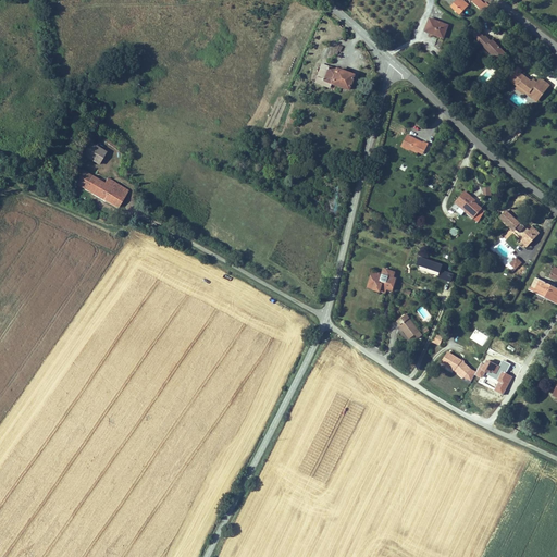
[(461,15),(470,5),(463,0),(457,0),(452,8),(461,15)]
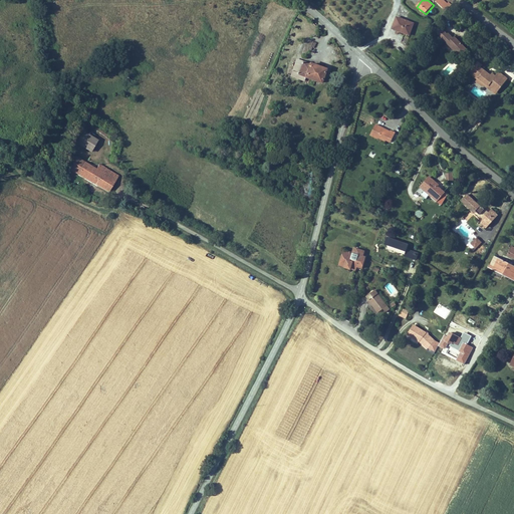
[(447,11),(452,5),(449,2),(448,4),(443,0),(437,0),(436,1),(447,11)]
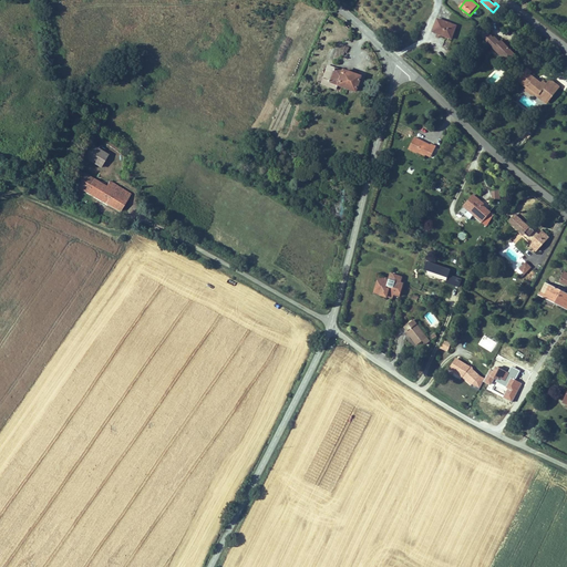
[(457,26),(437,19),(433,33),(452,40),(457,26)]
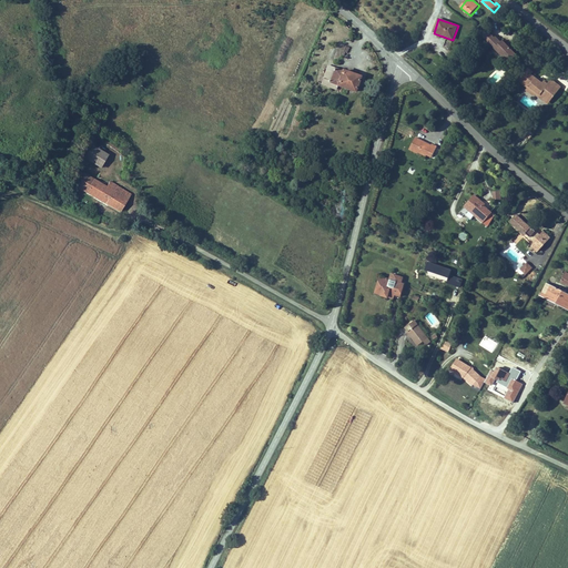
[(487,41),(493,36),(486,30),(480,37),(486,42),(487,41)]
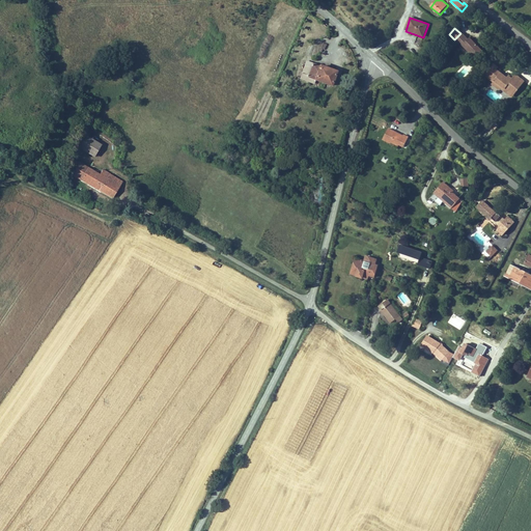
[(484,52),(470,38),(469,39),(464,34),(463,35),(460,33),(455,38),(477,59),(484,52)]
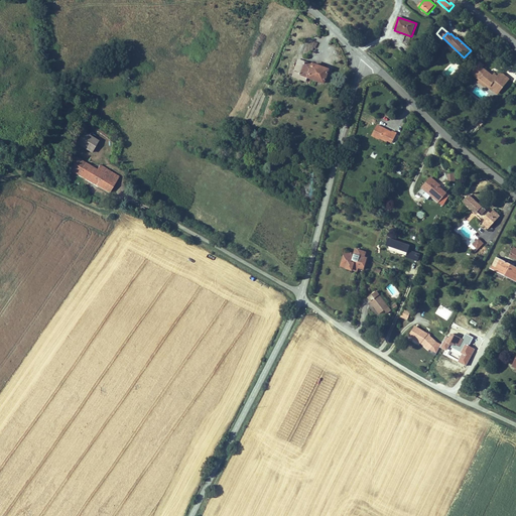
[(326,81),(330,70),(311,63),(311,65),(298,59),(292,77),(305,82),(306,79),(324,85),(326,81)]
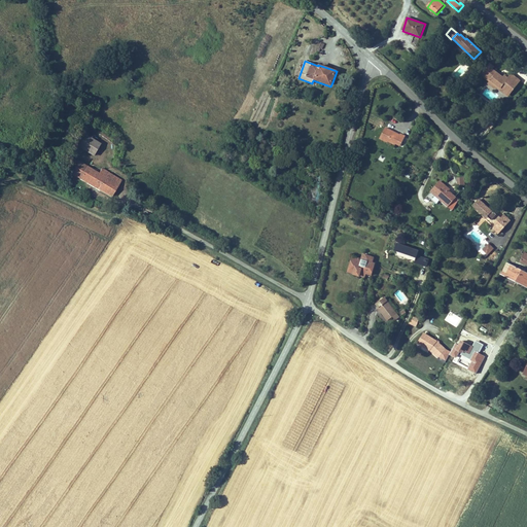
[(494,67),(490,64),(487,69),(488,70),(484,75),(491,81),(490,82),(489,84),(496,90),(497,88),(498,86),(505,92),(512,84),(516,88),(521,81),(513,74),(508,78),(505,76),(504,78),(493,69),(494,67)]
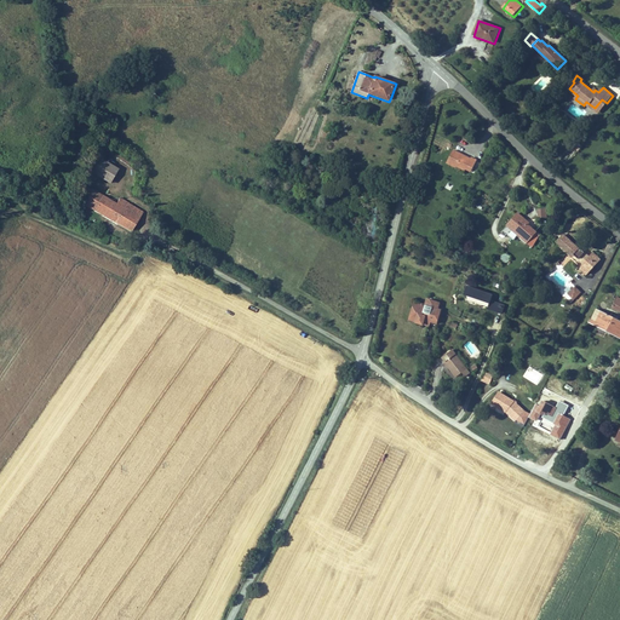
[(574,82),(573,81),(567,89),(577,97),(578,96),(569,89),(574,82)]
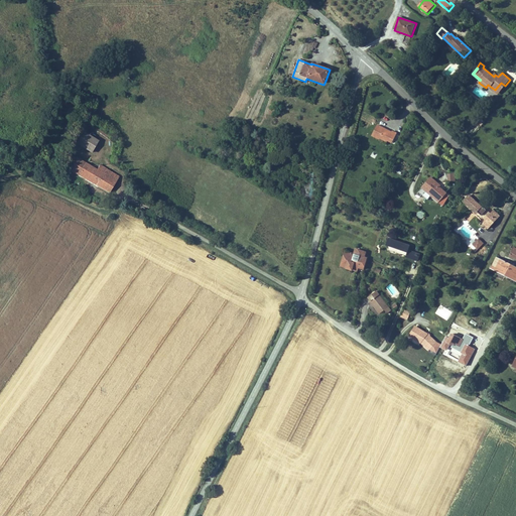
[(498,95),(505,86),(501,83),(495,90),(488,85),(487,86),(498,95)]
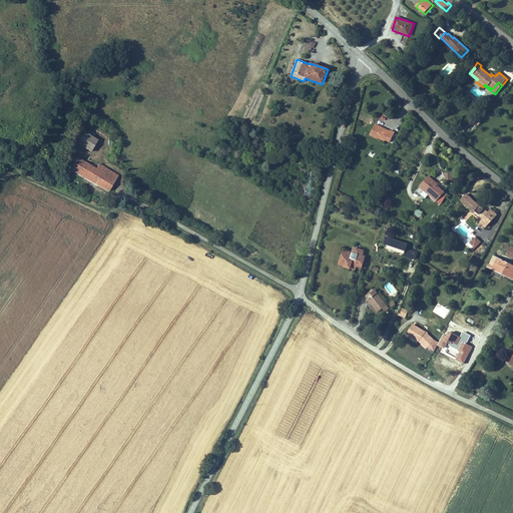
[(366,115),(363,121),(370,124),(372,117),(366,115)]
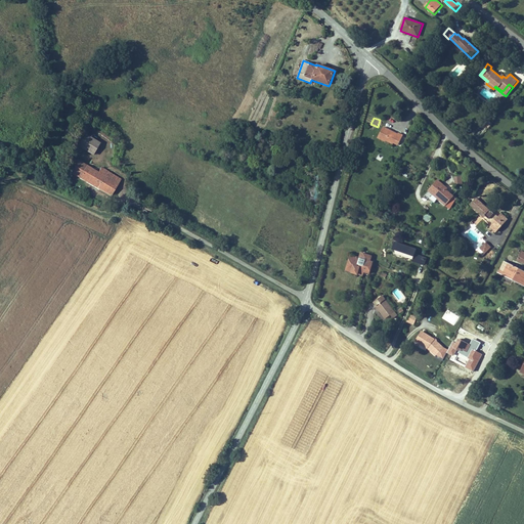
[(398,134),(384,127),(378,138),(386,142),(387,141),(394,145),(395,144),(398,145),(403,135),(399,133),(398,134)]
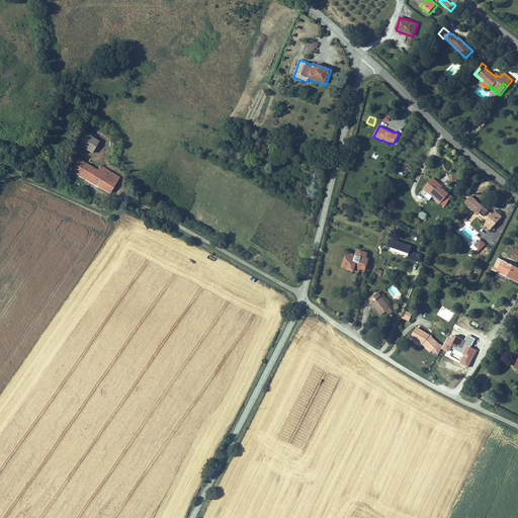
[(97,152),(104,140),(86,130),(80,142),(97,152)]
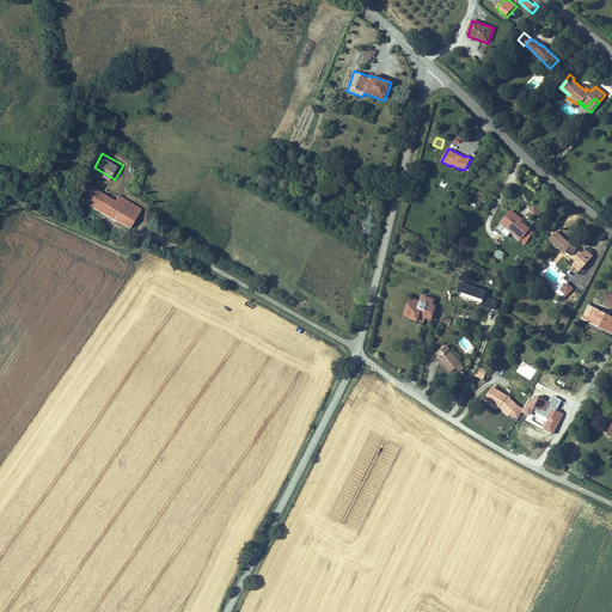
[(96,187),(87,202),(121,219),(130,200),(121,195),(118,199),(96,187)]
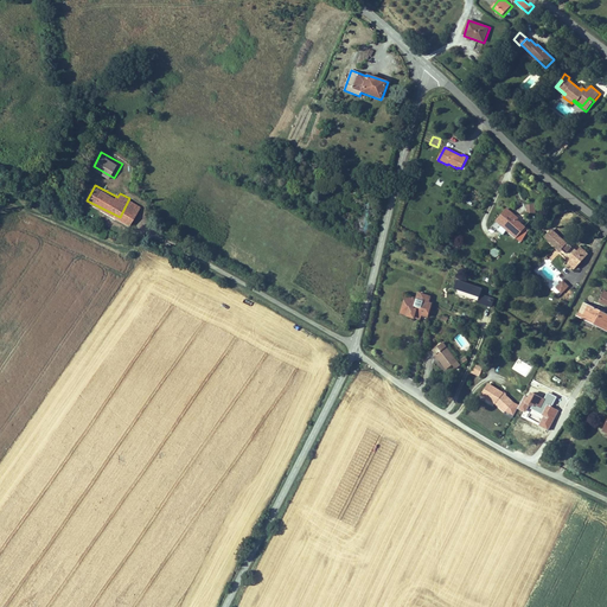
[(134,224),(144,205),(129,198),(120,217),(134,224)]
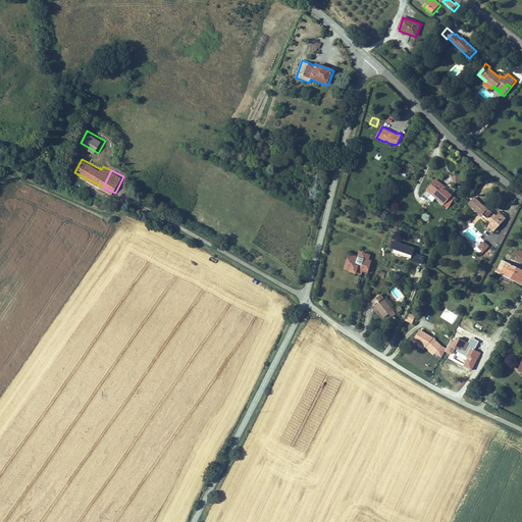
[(452,195),(446,190),(447,188),(436,179),(427,191),(444,205),(452,195)]
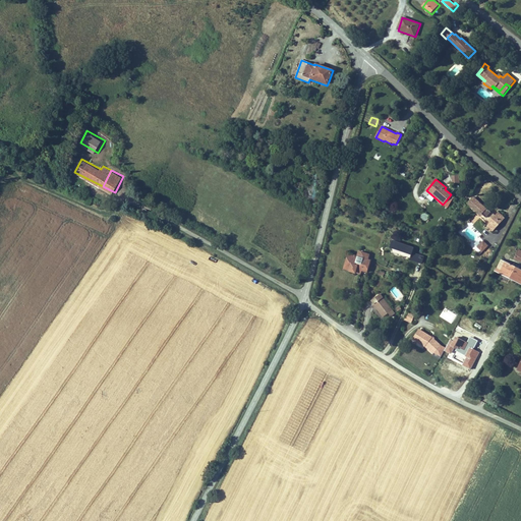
[(473,196),(466,205),(488,224),(486,227),(493,232),(505,219),(499,213),(496,216),(487,209),(486,210),(473,196)]
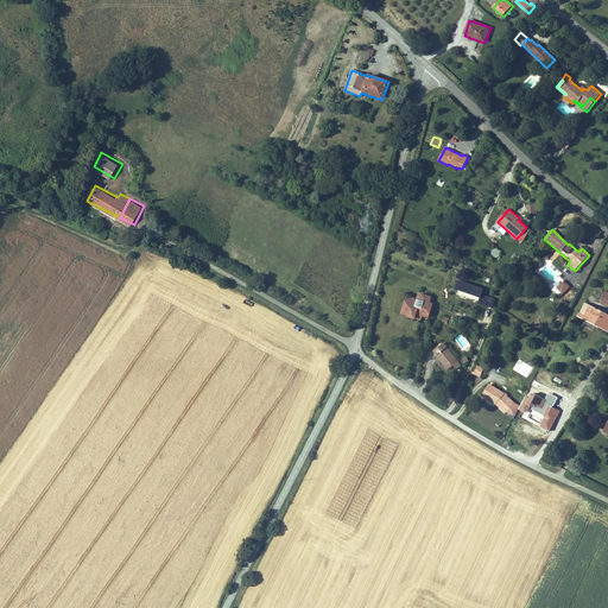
[(569,285),(564,280),(556,289),(561,293),(569,285)]
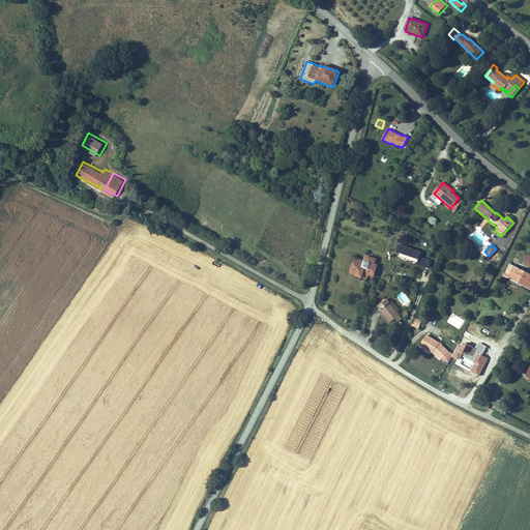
[(432,261),(420,257),(422,253),(400,245),(398,253),(418,260),(417,265),(430,269),(432,261)]
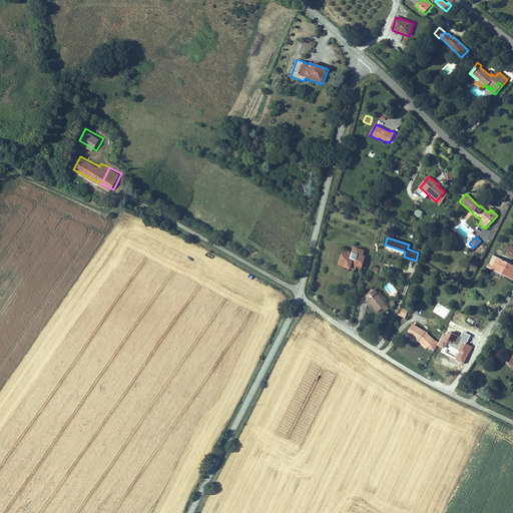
[(342,254),(339,266),(345,268),(345,269),(351,271),(352,270),(356,271),(357,268),(363,270),(366,257),(364,255),(365,250),(354,247),(353,252),(348,251),(347,255),(342,254)]
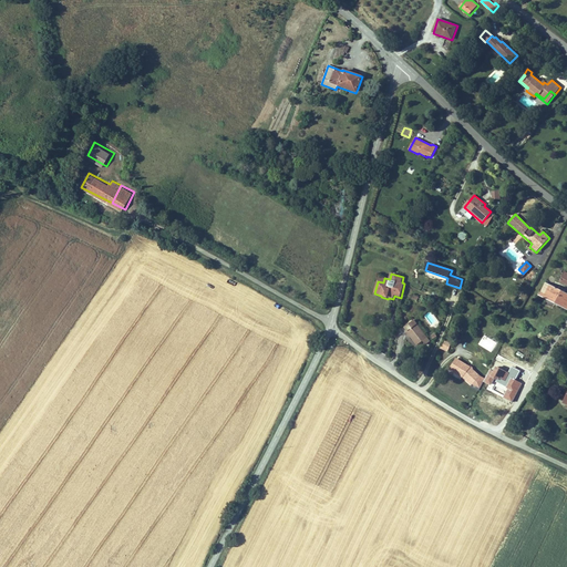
[(566,310),(566,306),(548,297),(553,287),(546,284),(539,297),(566,310)]
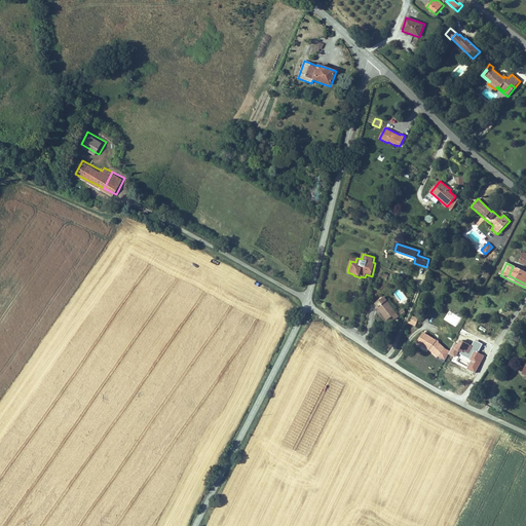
[(513,266),(509,275),(525,284),(525,274),(525,275),(523,273),(524,272),(525,270),(519,267),(518,269),(513,266)]
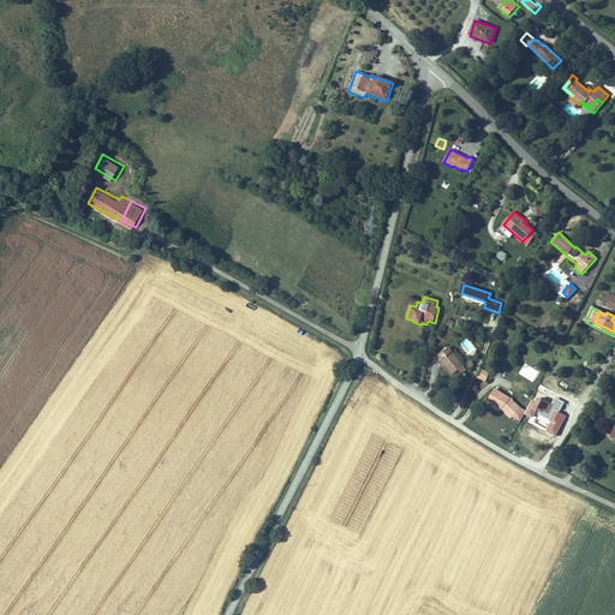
[(467,371),(449,347),(440,356),(442,359),(441,360),(453,375),(459,370),(463,375),(467,371)]
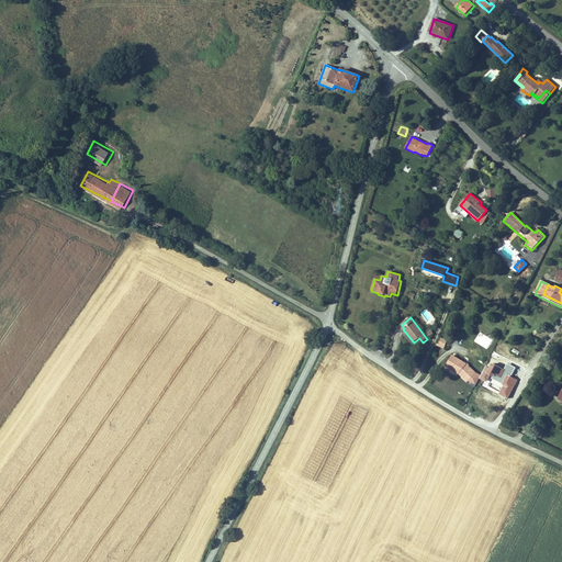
[(440,337),(437,346),(445,349),(448,340),(440,337)]
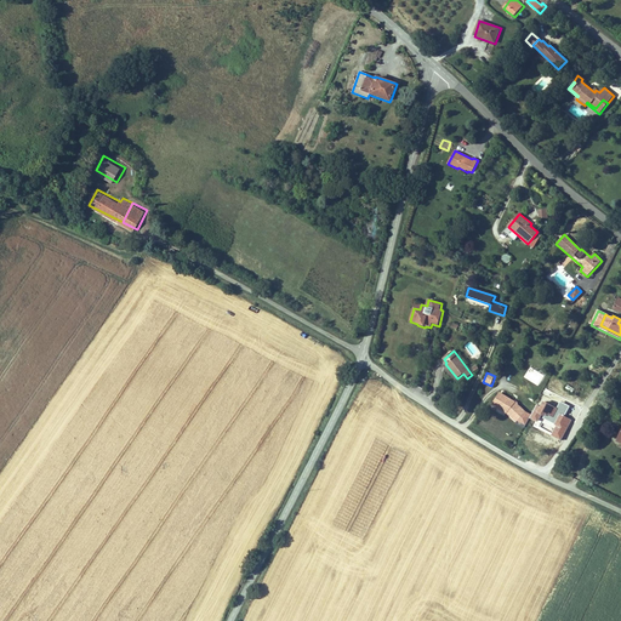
[(525,426),(531,415),(525,411),(527,411),(517,402),(500,392),(493,405),(508,415),(516,422),(517,421),(525,426)]
